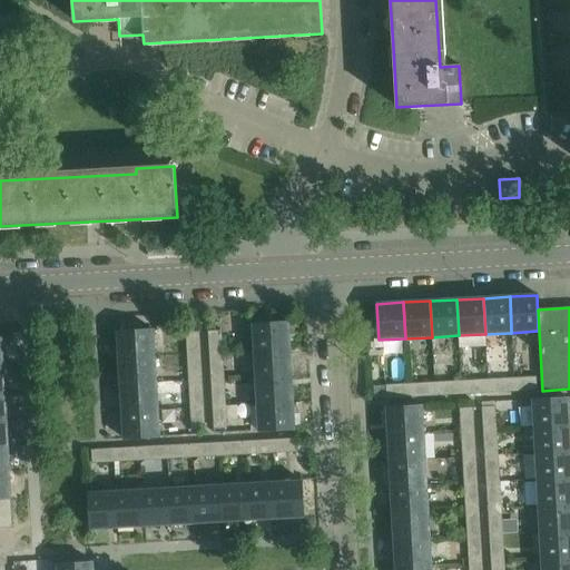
[(253,324),(255,352),(290,350),(288,323),(253,324)]
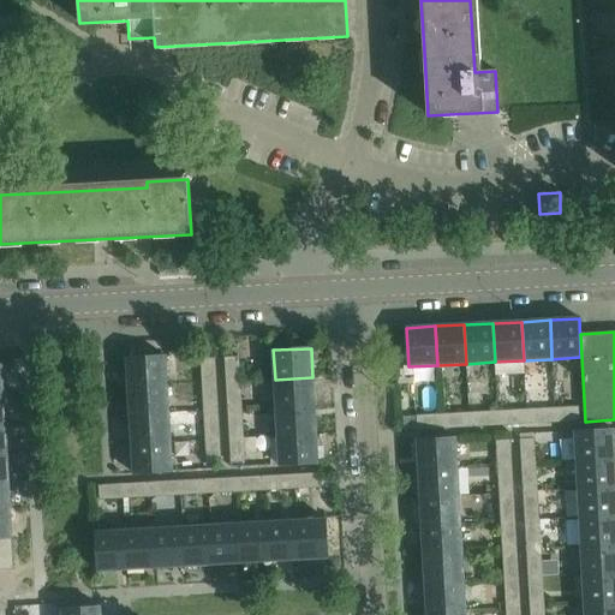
[(127,359),(129,388),(167,386),(165,357),(127,359)]
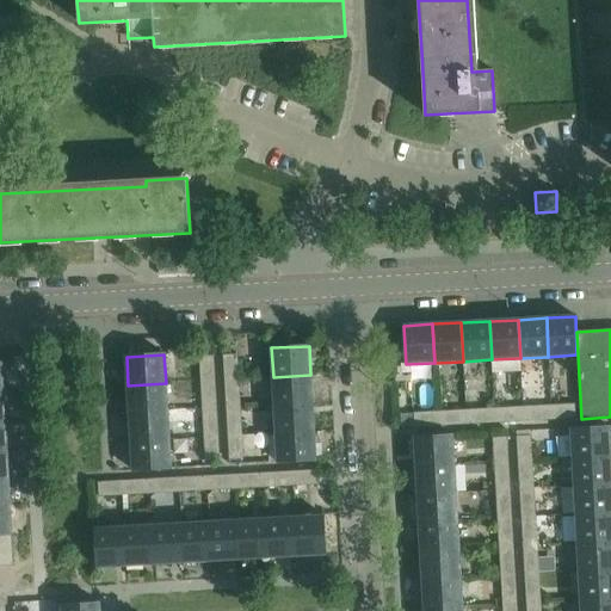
[(238,356),(223,356),(224,380),(239,378),(238,356)]
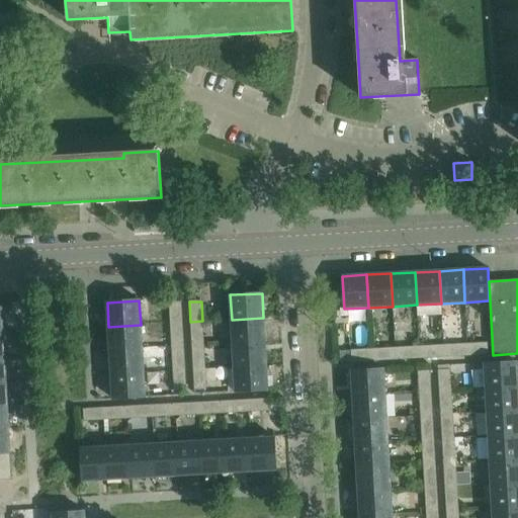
[(169,304),(170,323),(182,323),(181,303),(169,304)]
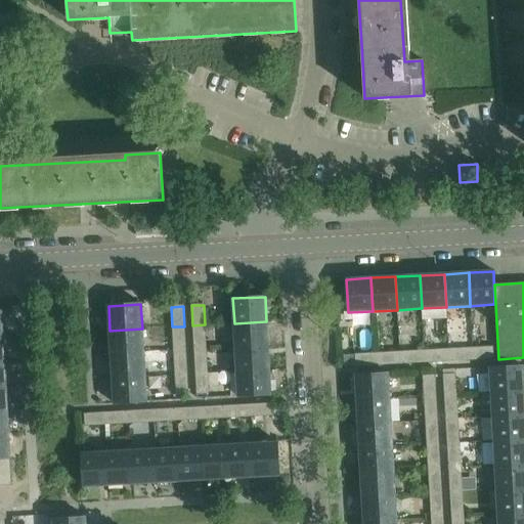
[(266,321),(234,323),(235,348),(268,346),(266,321)]
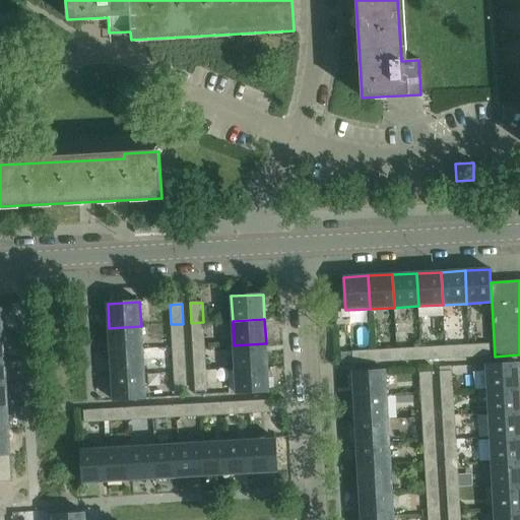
[(203,322),(191,323),(192,347),(204,346),(203,322)]
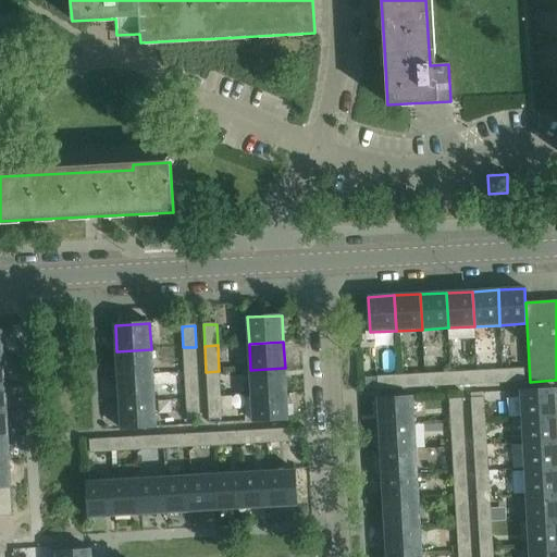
[(196,347),(183,347),(184,373),(197,373),(196,347)]
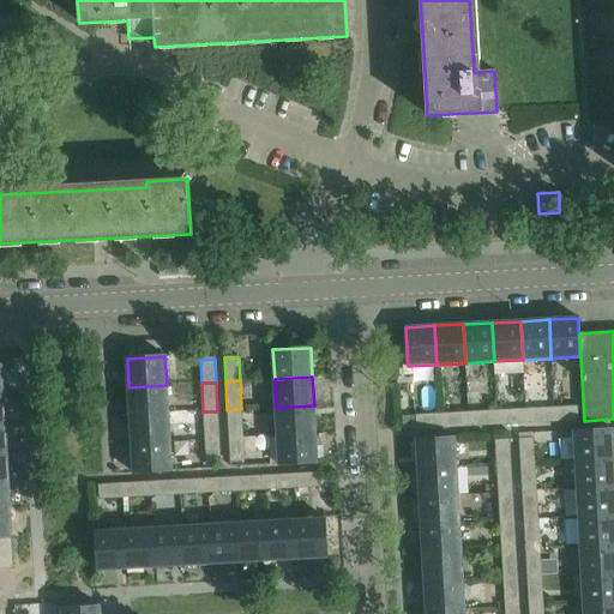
[(167,385),(128,387),(130,416),(168,414),(167,385)]
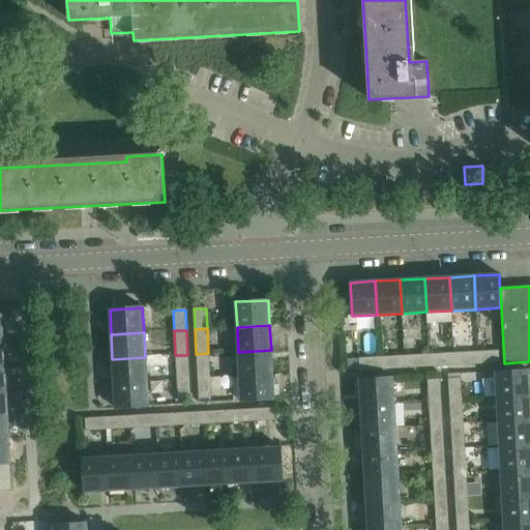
[(271,350),(238,352),(239,376),(272,375),(271,350)]
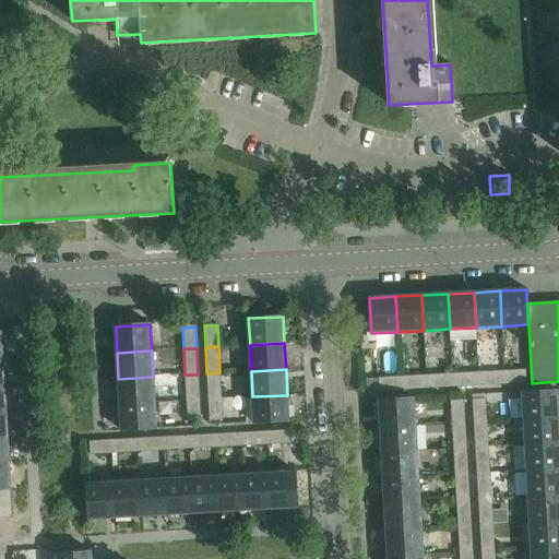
[(526,370),(504,371),(504,384),(526,383),(526,370)]
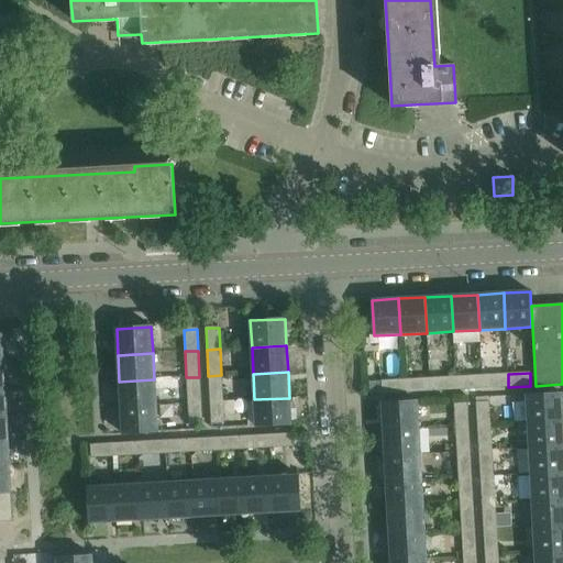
[(508,374),(482,376),(483,389),(508,387),(508,374)]
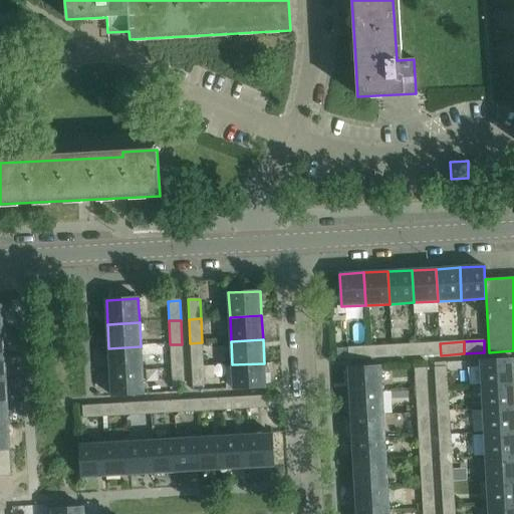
[(202,342),(190,343),(192,367),(204,366),(202,342)]
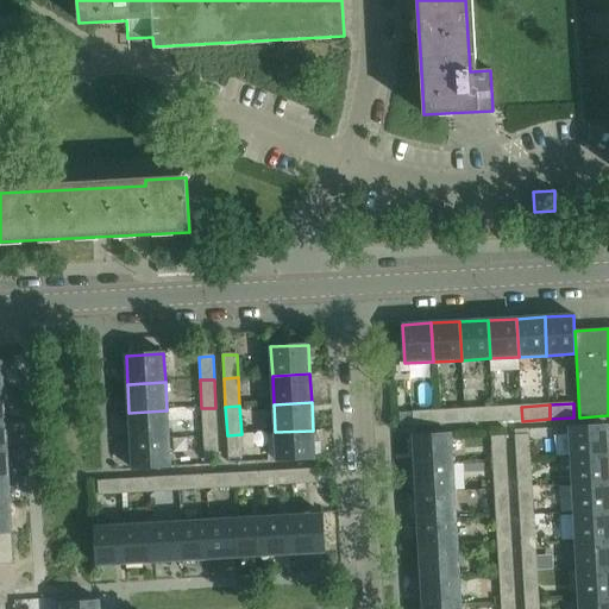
[(521,407),(493,408),(494,422),(522,421),(521,407)]
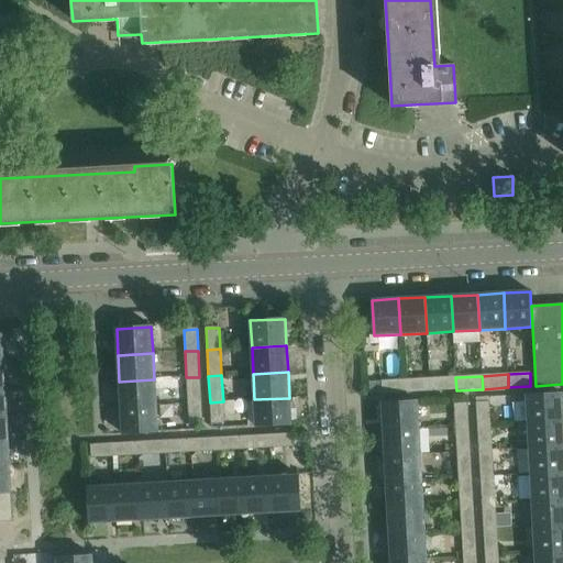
[(199,377),(186,377),(188,404),(201,403),(199,377)]
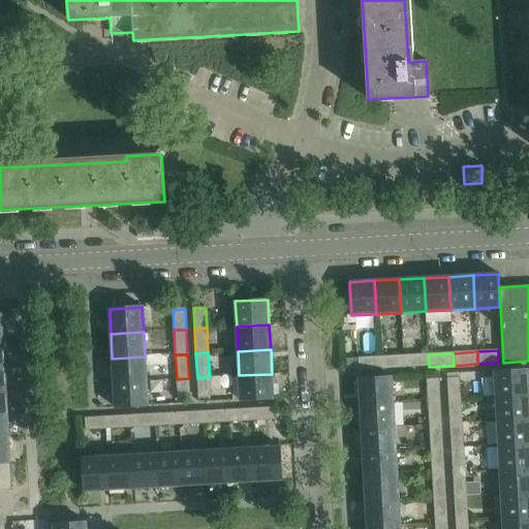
[(428,354),(403,355),(404,368),(429,367),(428,354)]
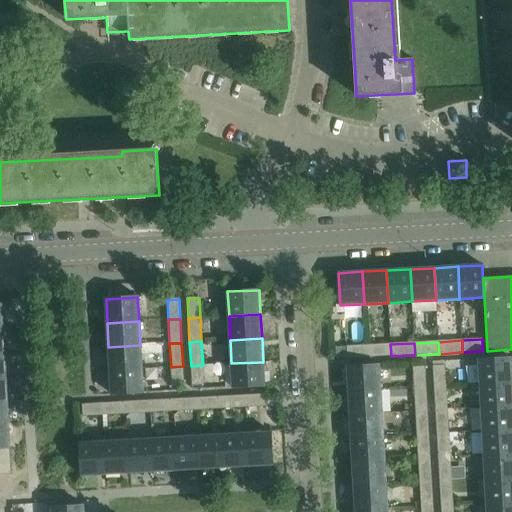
[(390,344),(367,345),(367,357),(391,356),(390,344)]
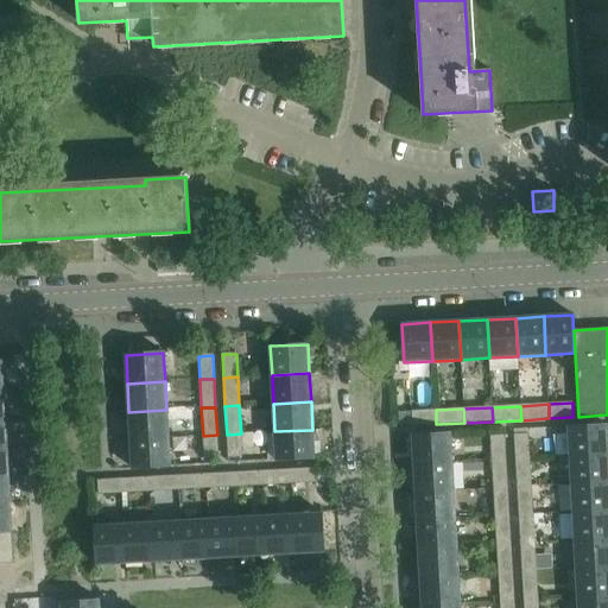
[(166,410),(128,412),(131,441),(169,438),(166,410)]
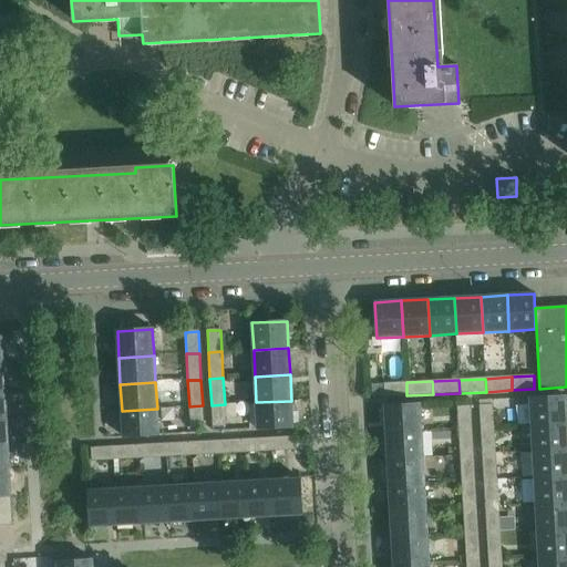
[(383,383),(384,397),(406,395),(406,382),(383,383)]
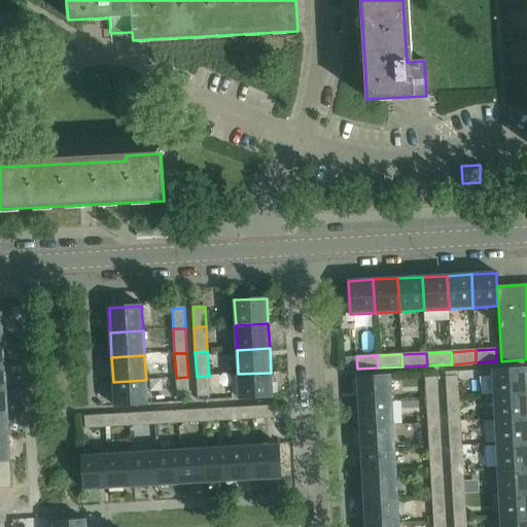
[(492,370),(493,395),(526,393),(526,369),(492,370)]
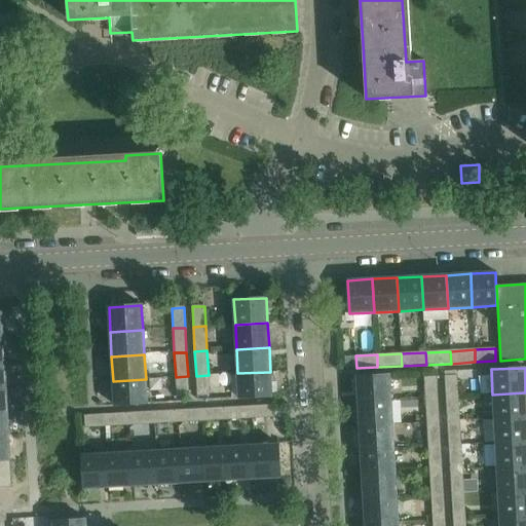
[(270,372),(237,373),(239,399),(271,397),(270,372)]
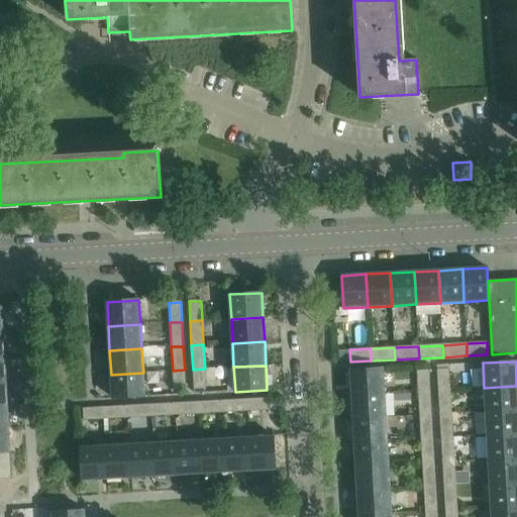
[(205,369),(193,370),(194,390),(206,389),(205,369)]
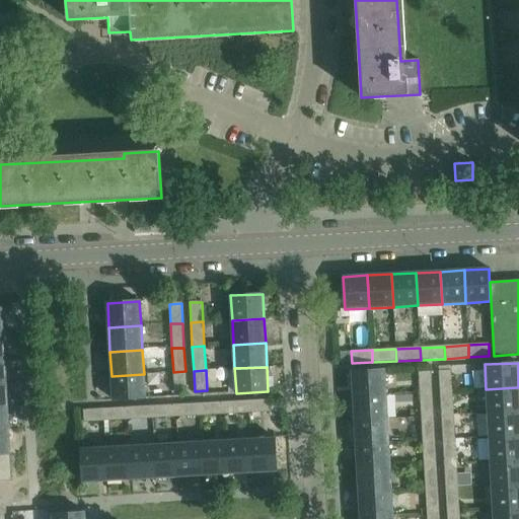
[(352,371),(354,396),(385,394),(384,370),(352,371)]
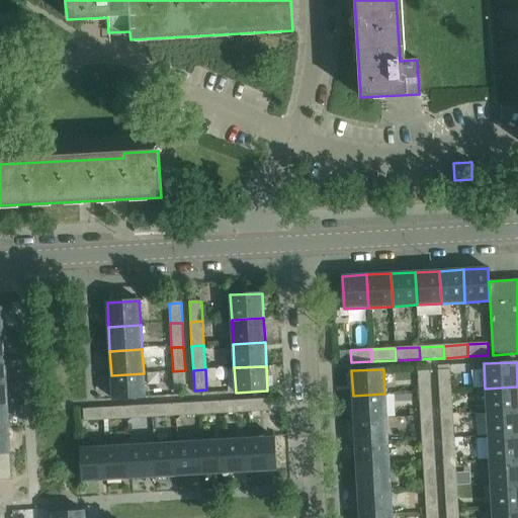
[(185,370),(173,371),(174,392),(186,391),(185,370)]
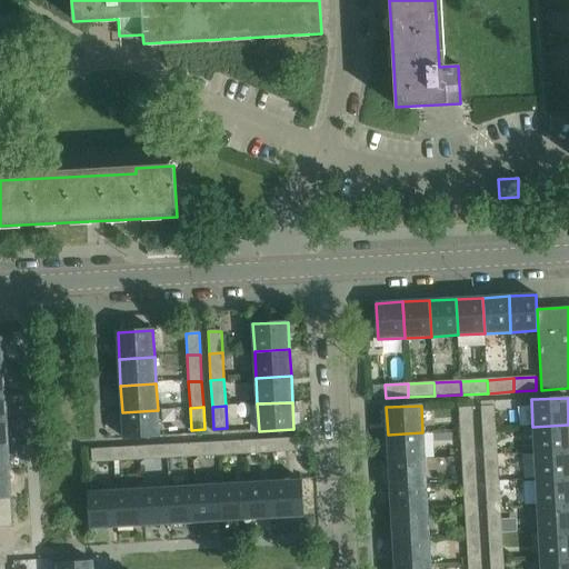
[(495,407),(481,408),(482,429),(496,429),(495,407)]
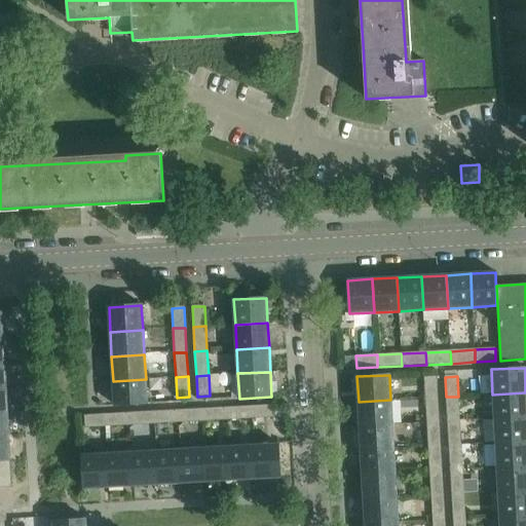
[(424,377),(425,398),(438,397),(437,377),(424,377)]
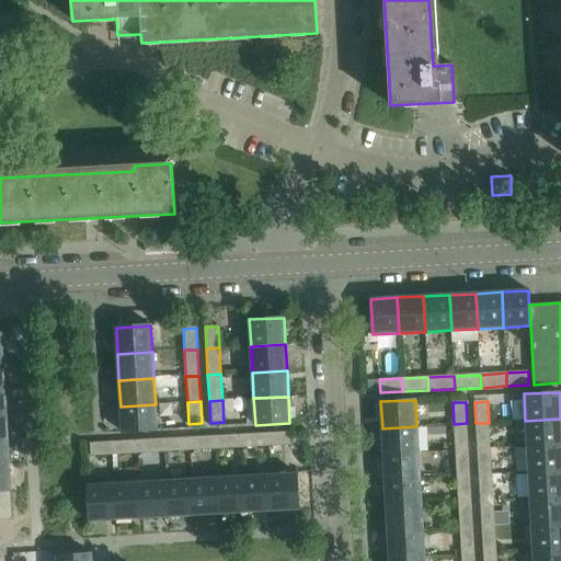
[(156,404),(121,407),(122,433),(157,431),(156,404)]
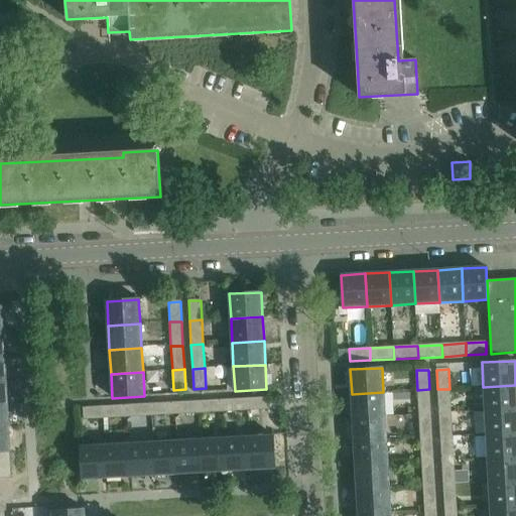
[(515,386),(515,385),(483,387),(485,411),(515,408),(515,386)]
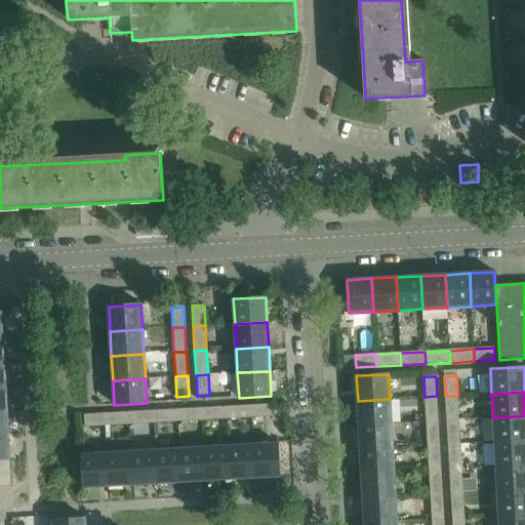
[(437,396),(425,397),(426,421),(438,420),(437,396)]
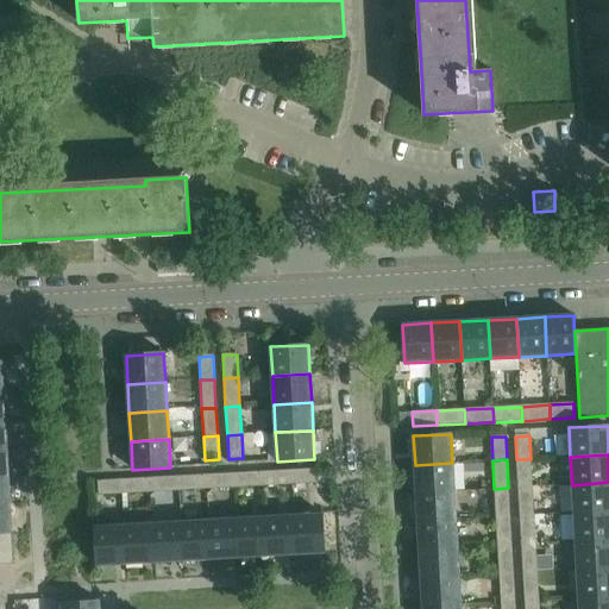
[(531,459),(516,459),(518,488),(532,488),(531,459)]
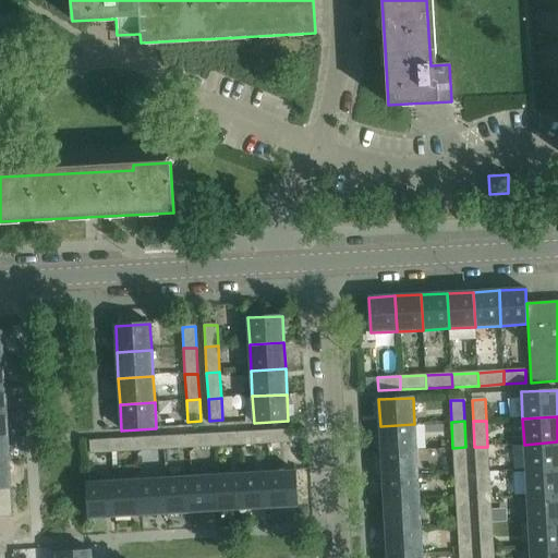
[(414,424),(380,426),(381,451),(416,450),(414,424)]
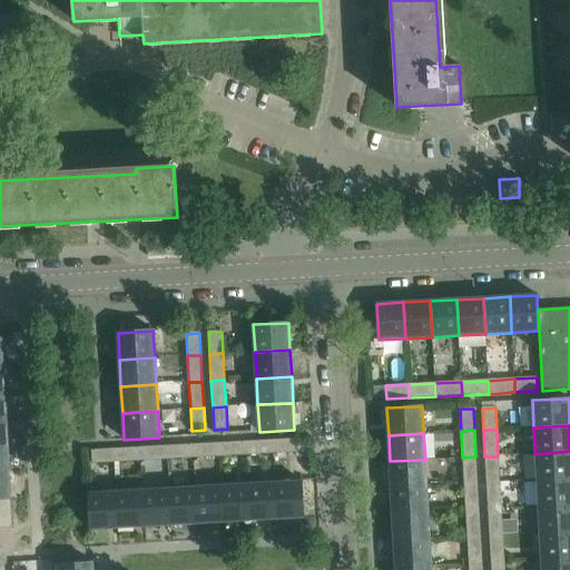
[(295,439),(272,440),(273,453),(295,452),(295,439)]
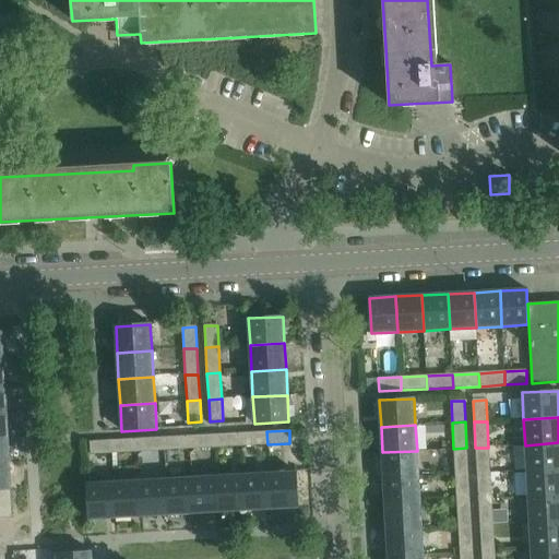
[(266,431),(240,433),(241,447),(268,444),(266,431)]
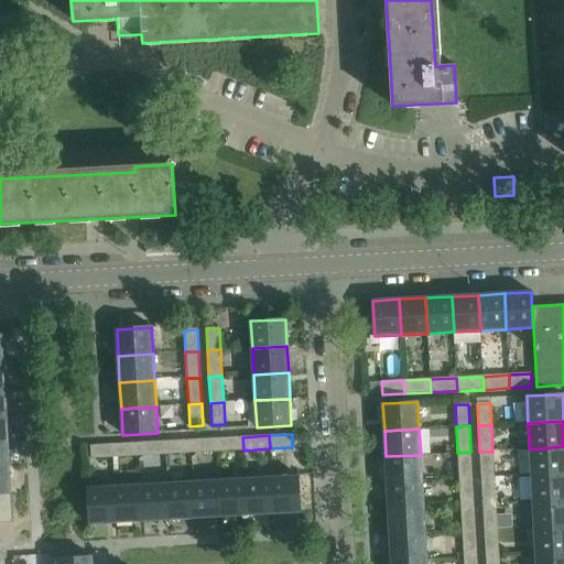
[(242,437),(216,438),(217,452),(243,451),(242,437)]
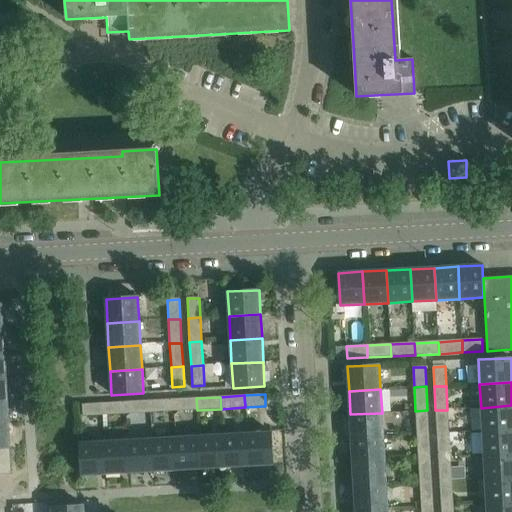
[(196,398),(173,400),(173,412),(197,410),(196,398)]
